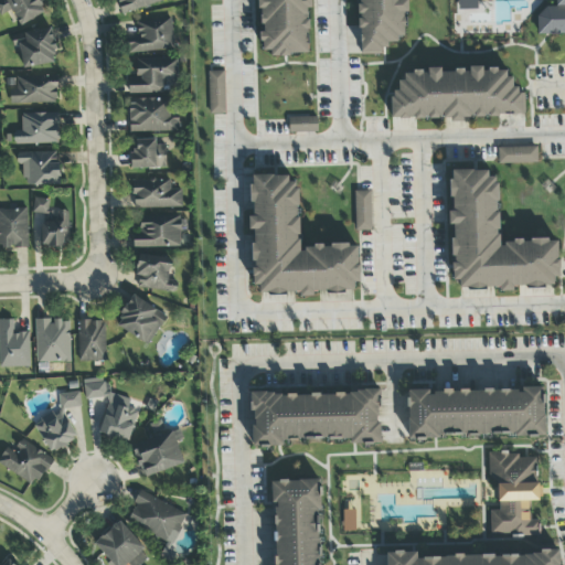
[(0,0),(0,16),(12,11),(19,27),(44,14),(36,0),(0,0)]
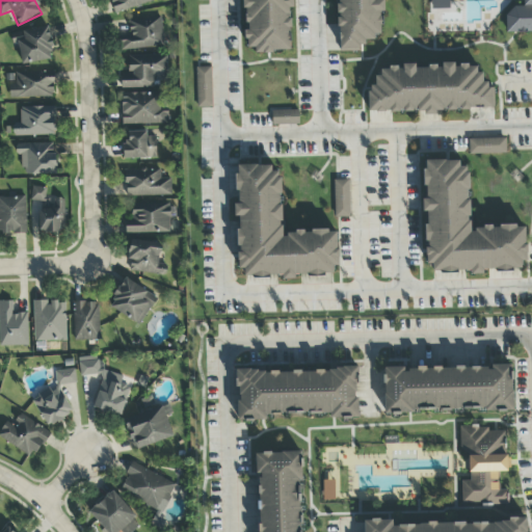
[(158,1),(158,0),(110,0),(114,14),(158,1)]
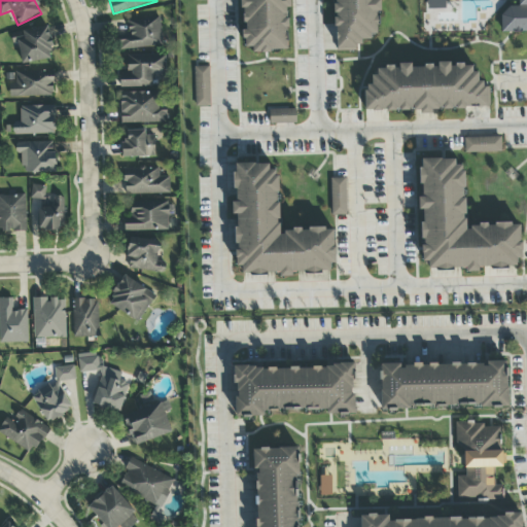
[(287,51),(287,8),(291,8),(290,0),(241,0),(242,51),(287,51)]
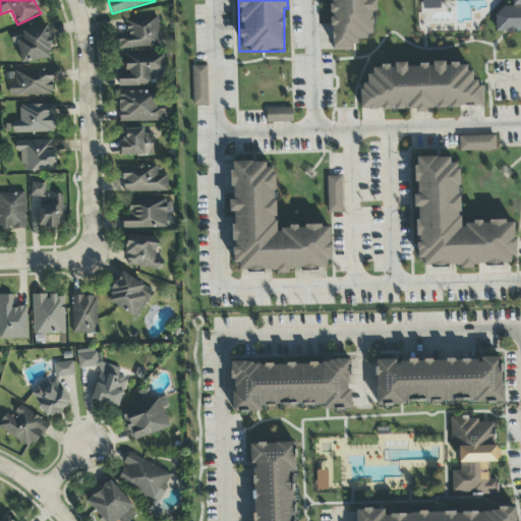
[(330,0),(332,51),(352,50),(352,40),(374,40),(373,12),(377,11),(375,0),(330,0)]
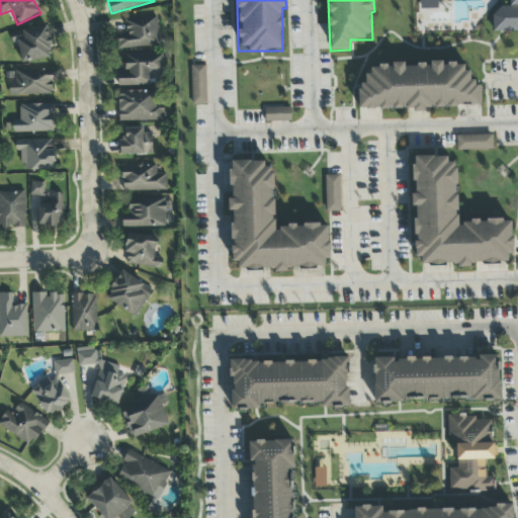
[(418,0),(419,10),(437,9),(436,0),(418,0)]
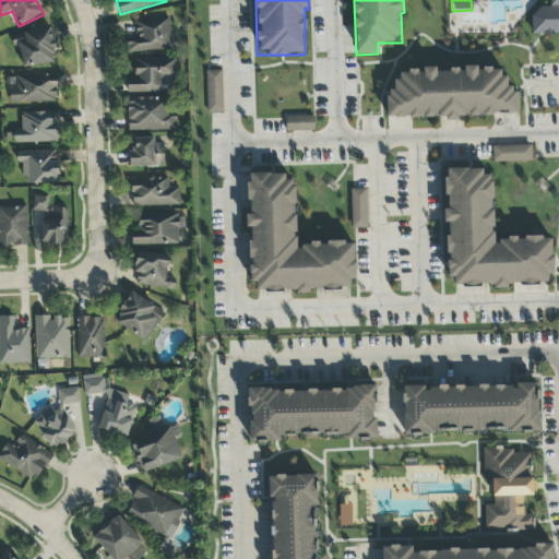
[(532,35),(558,35),(558,0),(549,0),(550,8),(532,9),(532,35)]
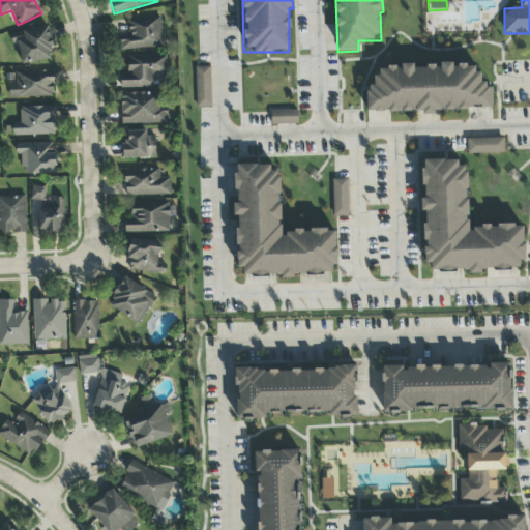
[(164,47),(160,17),(128,20),(130,37),(118,38),(119,52),(164,47)]
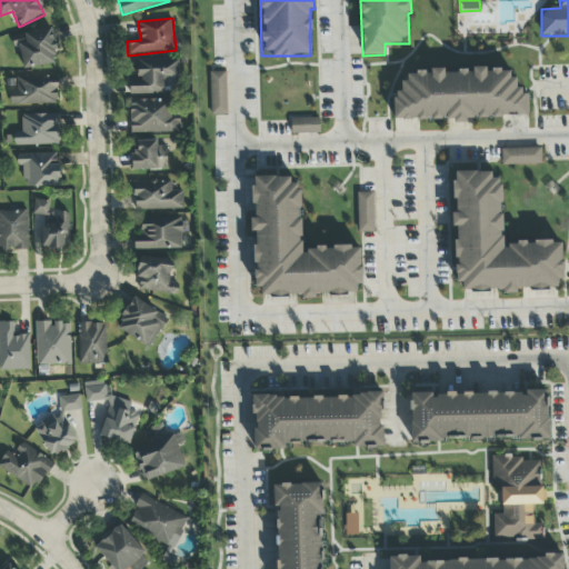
[(11,35),(13,47),(20,47),(22,69),(57,65),(52,30),(11,35)]
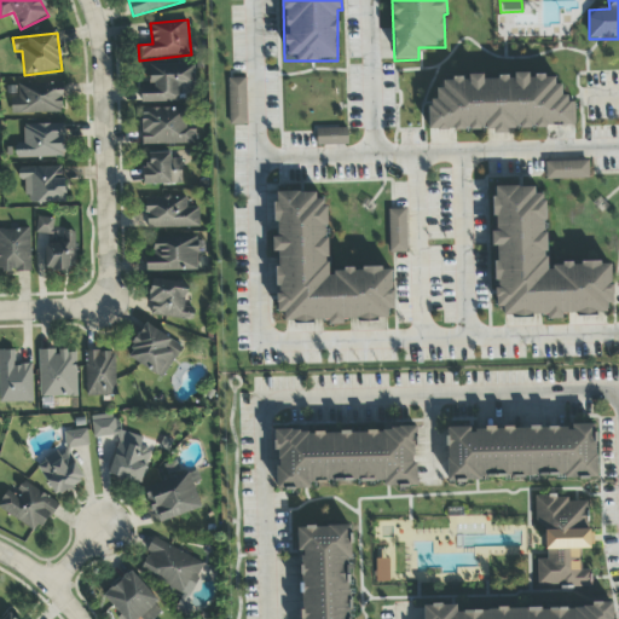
[(142,103),(195,100),(194,64),(149,67),(150,87),(140,88),(142,103)]
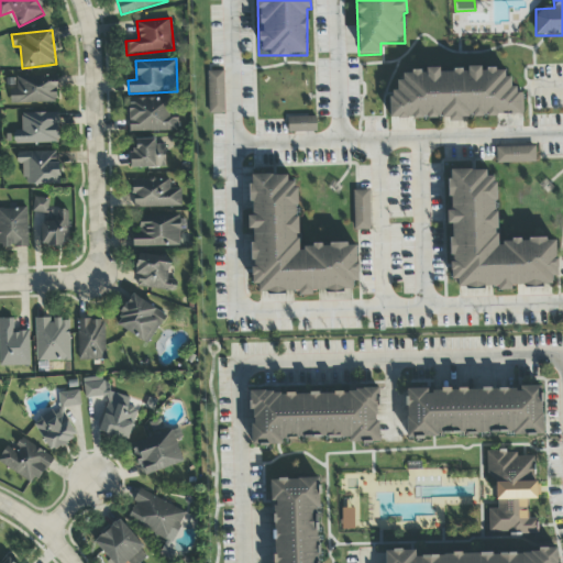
[(389,120),(437,119),(443,114),(448,123),(459,122),(466,118),(523,114),(522,100),(503,69),(485,70),(483,72),(479,67),(471,67),(464,72),(461,67),(451,73),(441,74),(438,68),(429,68),(424,72),(410,72),(403,77),(403,79),(396,83),(397,90),(388,96),(389,120)]
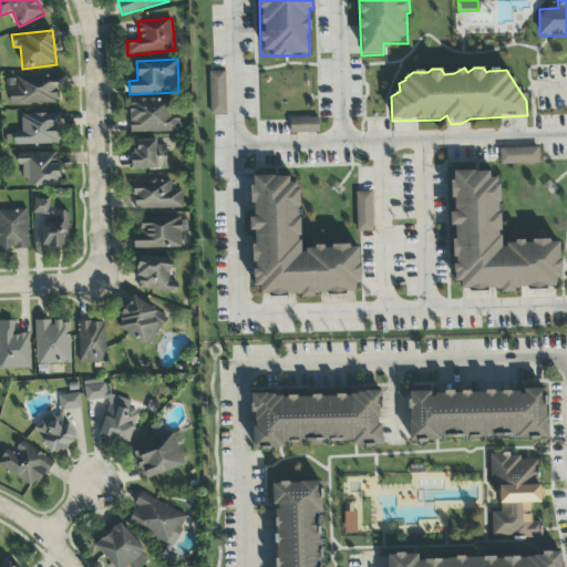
[(225,72),(209,72),(210,115),(226,115),(225,72)]
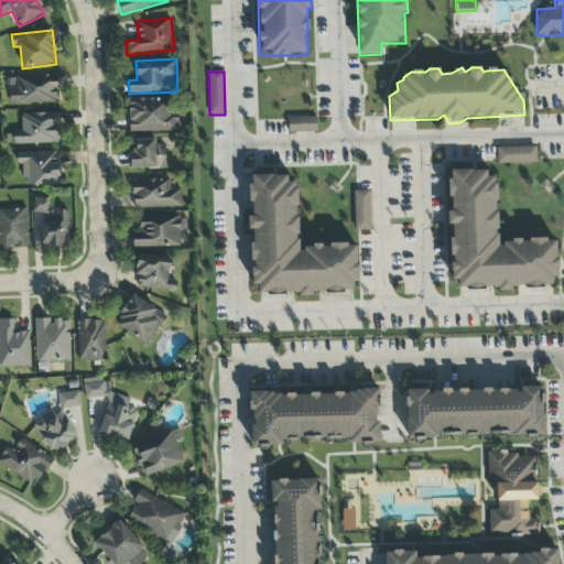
[(57,104),(56,75),(15,76),(15,88),(10,88),(10,105),(57,104)]
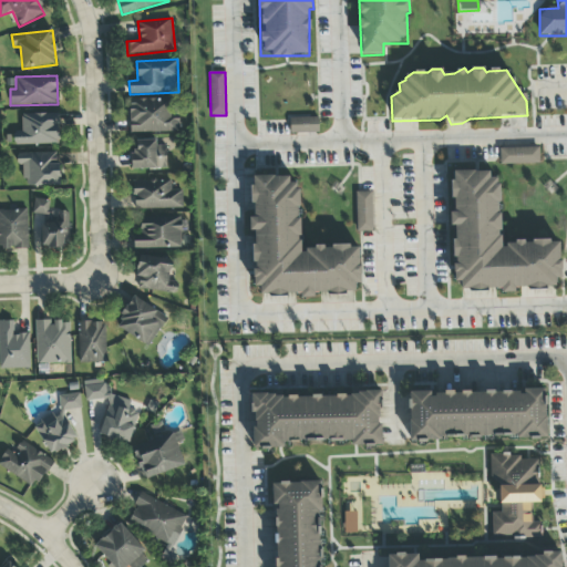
[(179,132),(178,119),(171,119),(169,99),(129,100),(130,134),(179,132)]
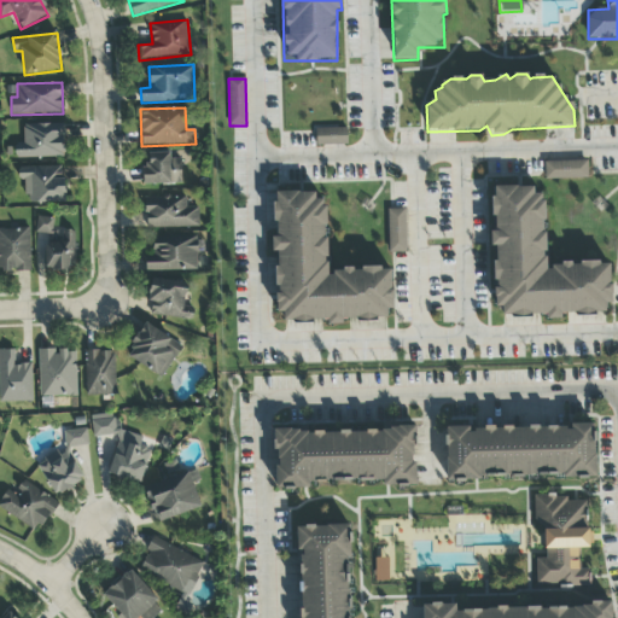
[(23,126),(23,144),(16,144),(16,159),(65,158),(64,124),(23,126)]
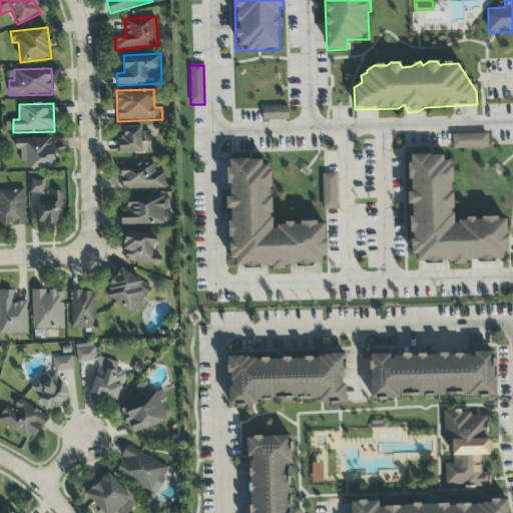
[(263,121),(288,121),(288,107),(263,107),(263,121)]
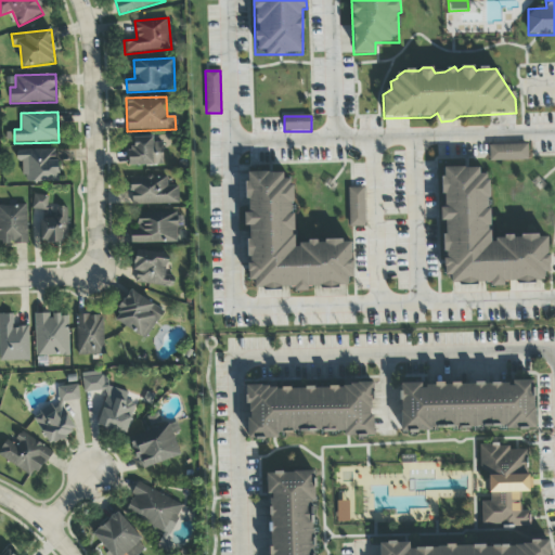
[(153,143),(153,138),(133,138),(133,147),(128,147),(129,167),(163,165),(163,143),(153,143)]
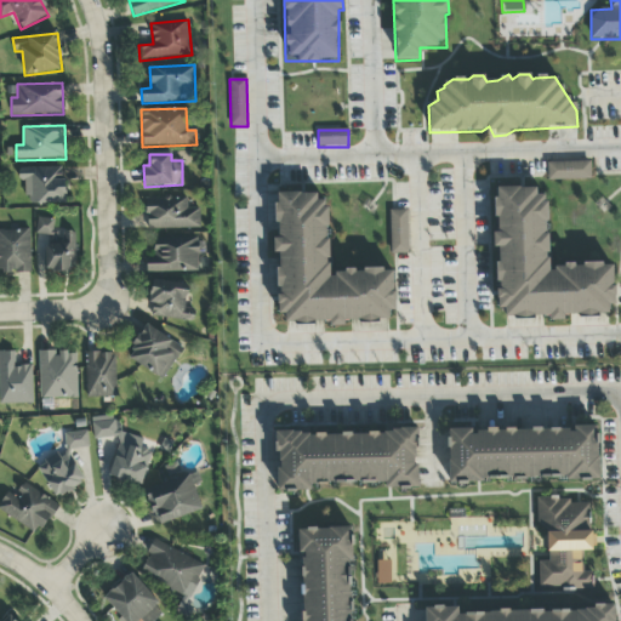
[(547,181),(591,180),(591,161),(547,163),(547,181)]
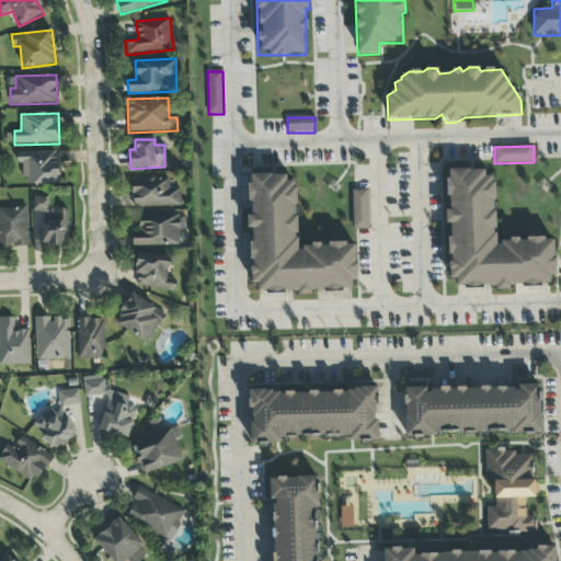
[(24,185),(60,184),(59,151),(16,152),(16,165),(24,165),(24,185)]
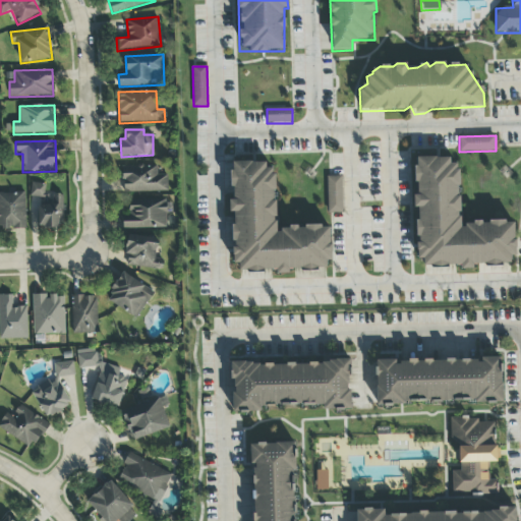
[(514,222),(459,223),(459,159),(415,159),(416,196),(413,196),(413,208),(416,208),(417,259),(423,259),(423,267),(514,266),(514,222)]
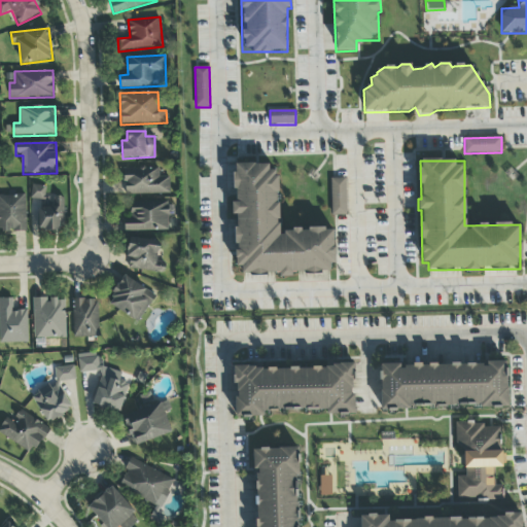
[(332,229),(279,231),(277,165),(234,167),(235,203),(232,203),(233,215),(236,215),(238,275),(280,273),(280,278),(292,277),(291,273),(335,272),(332,229)]
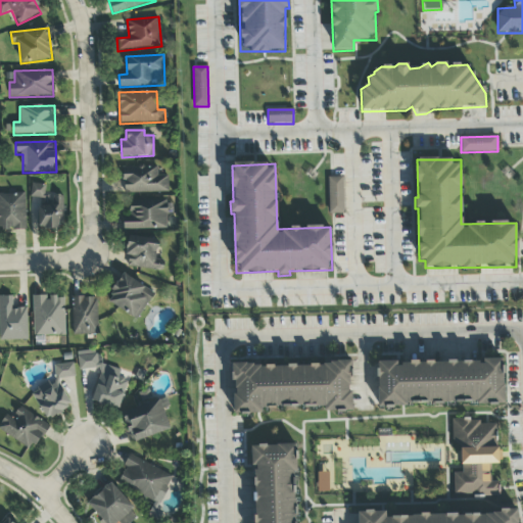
[(123,168),(123,194),(169,192),(168,176),(157,176),(157,167),(123,168)]
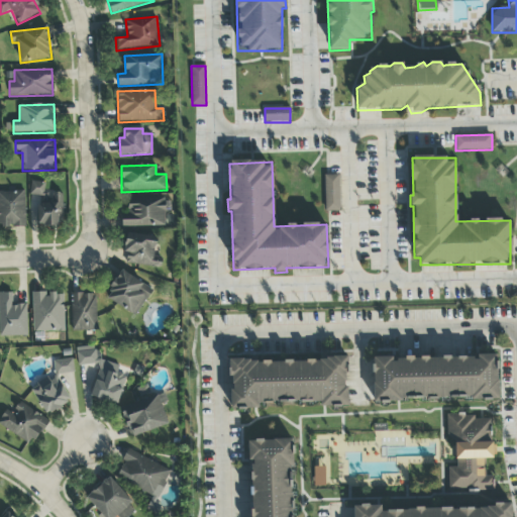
[(323,176),(324,212),(339,211),(338,175),(323,176)]
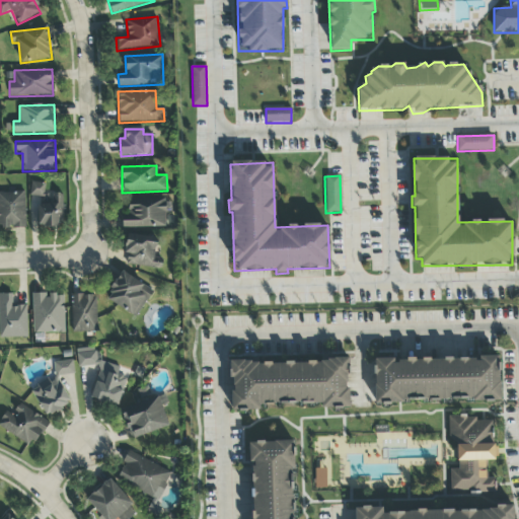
[(62,193),(45,193),(45,183),(30,182),(30,197),(38,197),(38,227),(62,227),(62,193)]
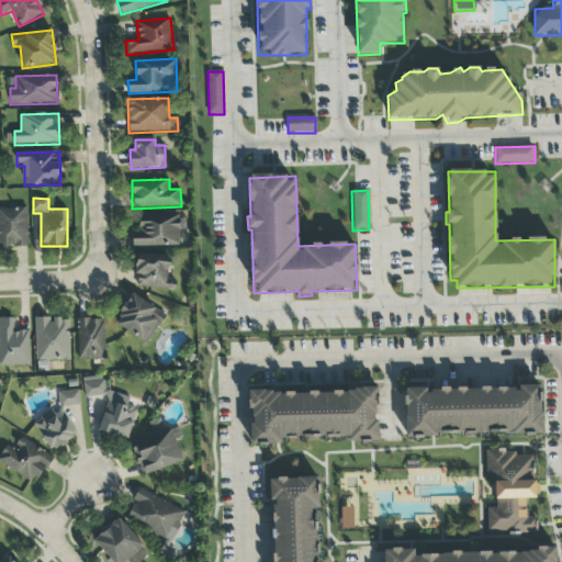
[(0,247),(27,247),(27,209),(0,209),(0,247)]
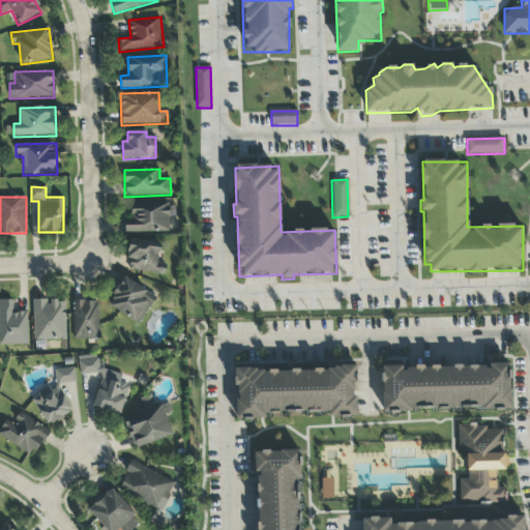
[(130,218),(125,218),(124,232),(170,233),(170,204),(130,203),(130,218)]
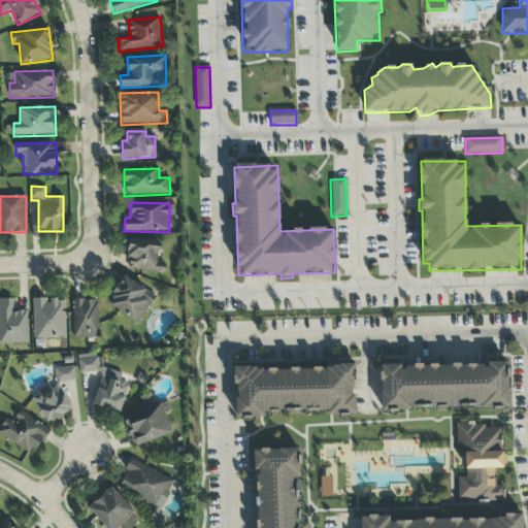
[(127,271),(165,272),(165,263),(158,263),(159,240),(129,239),(127,271)]
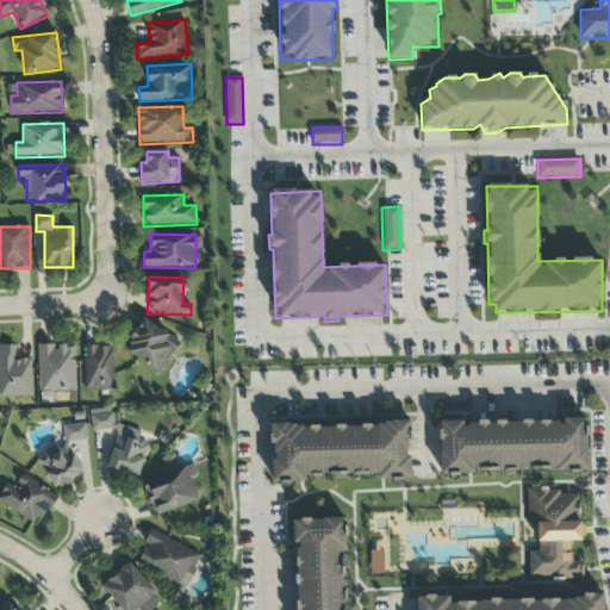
[(179,340),(141,321),(124,355),(163,373),(179,340)]
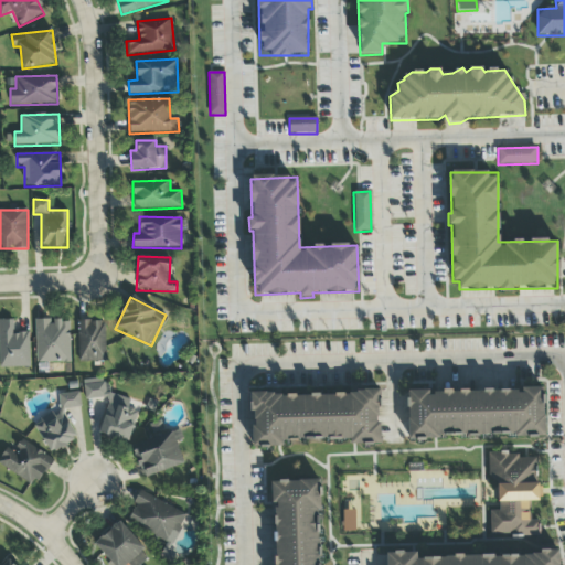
[(35,320),(36,363),(70,362),(68,321),(52,321),(52,319),(35,320)]
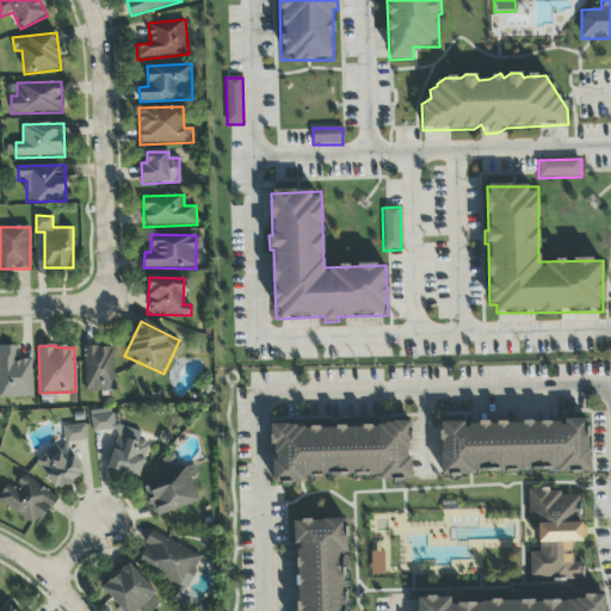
[(31,360),(14,360),(14,346),(0,346),(0,397),(32,397),(31,360)]
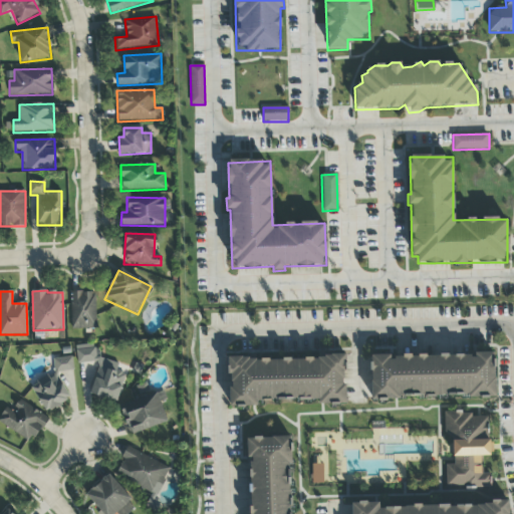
[(96,328),(95,292),(71,293),(71,329),(96,328)]
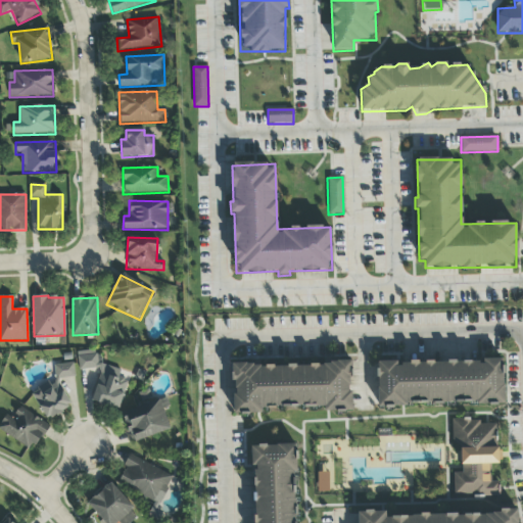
[(119,411),(127,381),(117,379),(121,370),(102,365),(101,354),(88,351),(77,352),(79,371),(99,369),(99,373),(91,402),(119,411)]
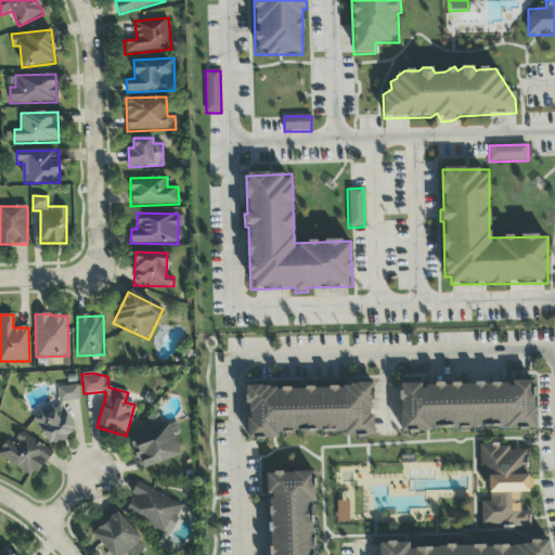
[(402,384),(401,427),(533,431),(534,382),(512,381),(512,385),(422,383),(422,384),(402,384)]
